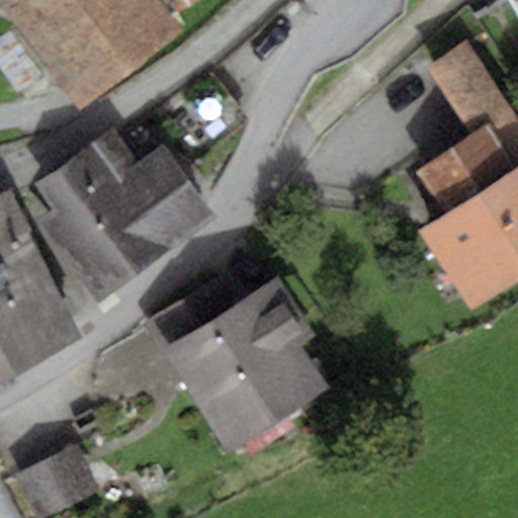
[(0,0),(0,3),(76,106),(174,34),(148,0),(0,0)]
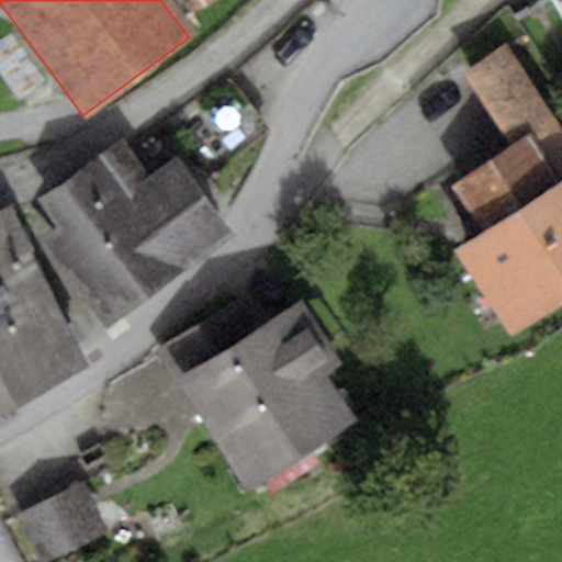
[(182,0),(190,13),(215,0),(182,0)]
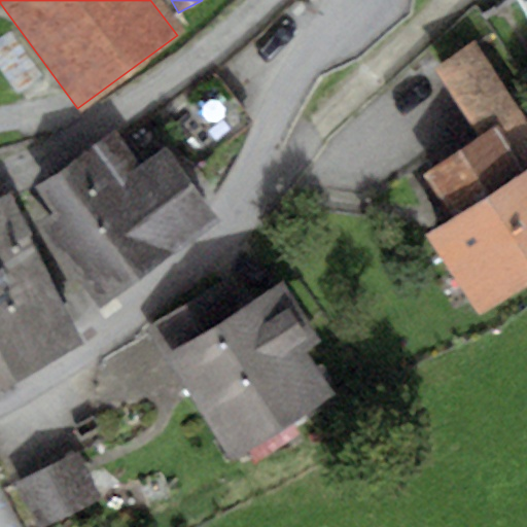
[(526,0),(514,0),(526,21),(526,0)]
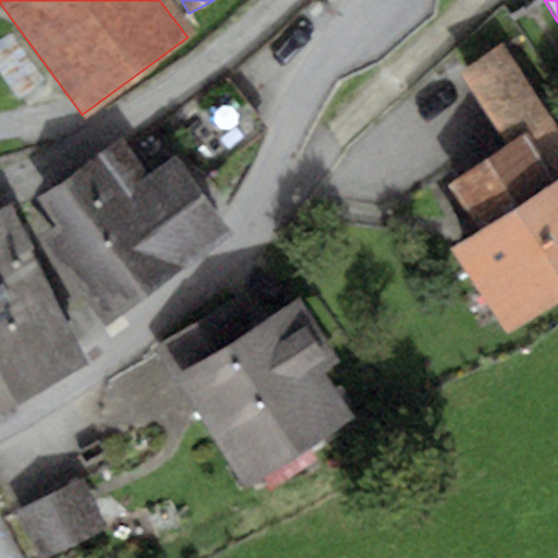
[(460,73),(507,142),(521,132),(554,181),(557,178),(557,133),(500,47),(460,73)]
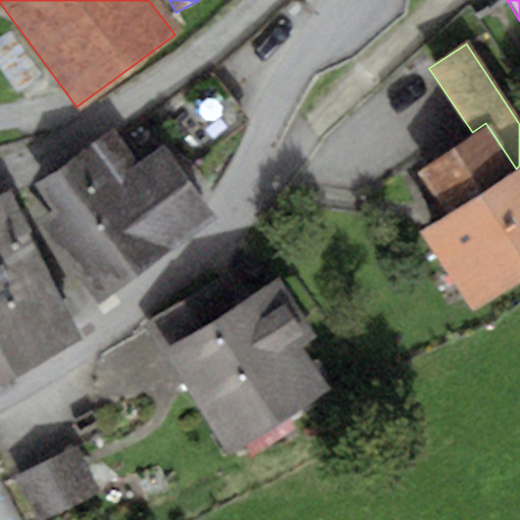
[(472,132),(412,172),(443,216),(418,232),(471,311),(519,277),(519,166),(516,169),(485,123),(472,132)]
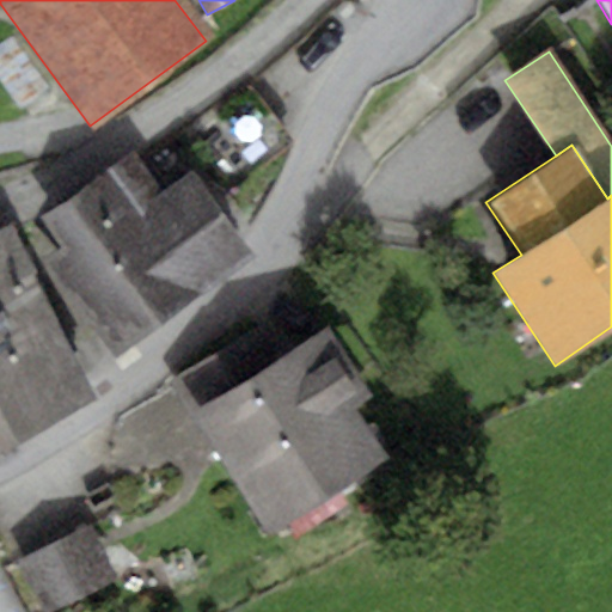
[(134,153),(48,215),(69,245),(47,262),(116,357),(257,255),(190,163),(158,187),(134,153)]
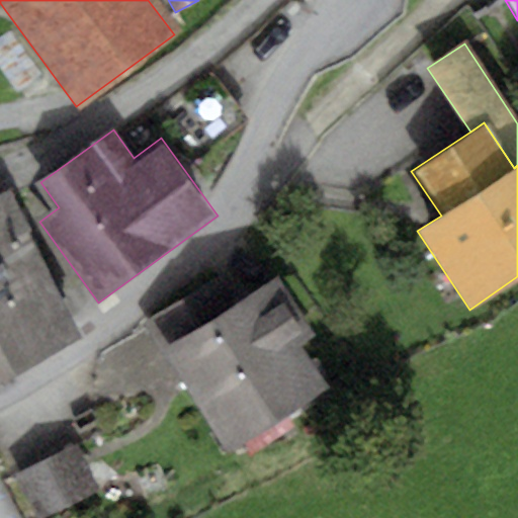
[(7,191),(0,194),(0,344),(14,372),(82,338),(7,191)]
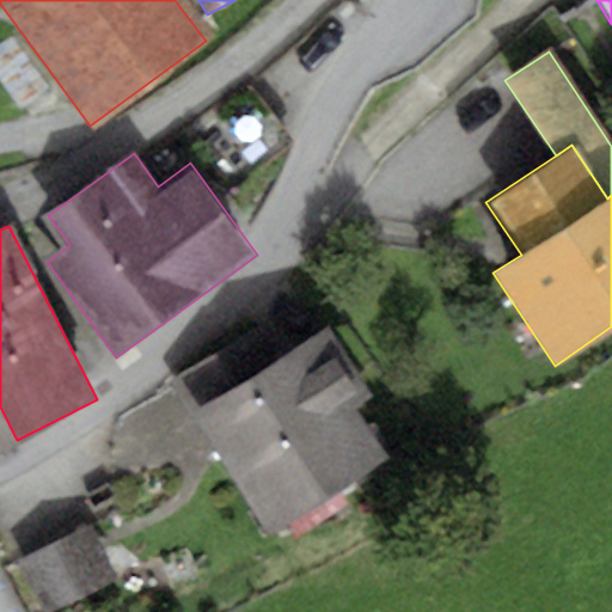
[(269,318),(167,383),(269,540),(387,464),(350,405),(371,392),(328,325),(289,349),(269,318)]
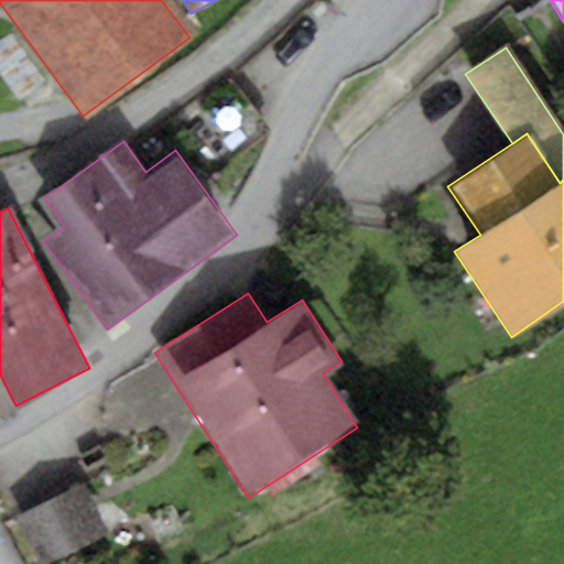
[(0,375),(0,413),(15,405),(0,375)]
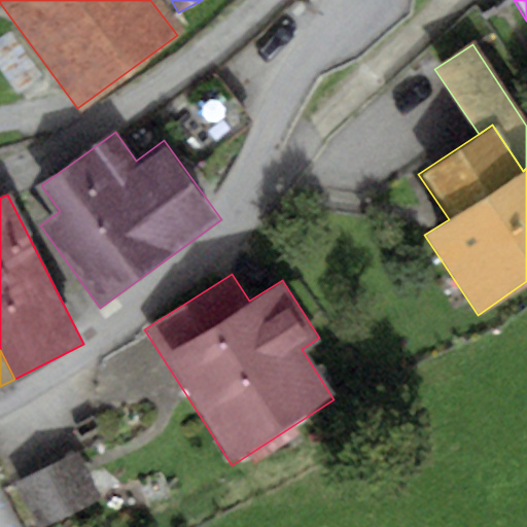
[(76,453),(14,483),(36,526),(40,526),(99,499),(76,453)]
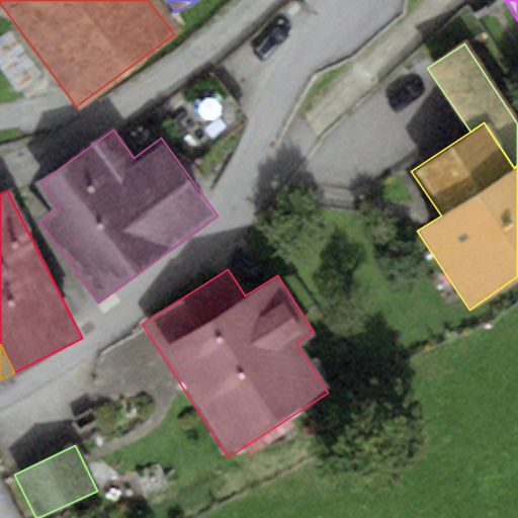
All buildings are outlined.
